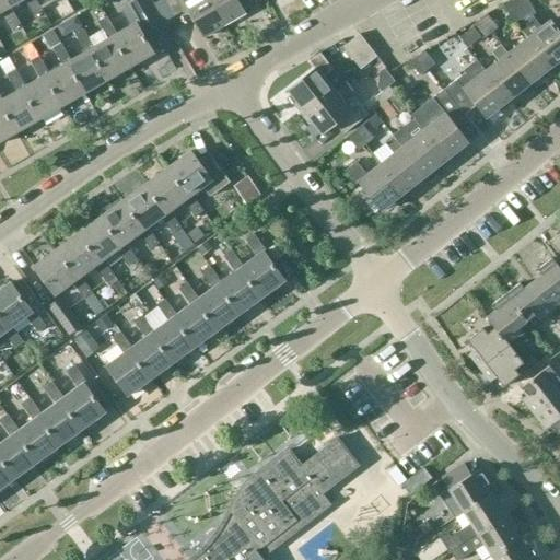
[(6,10),(0,0),(0,13),(1,13),(10,30),(19,24),(10,9),(6,10)]
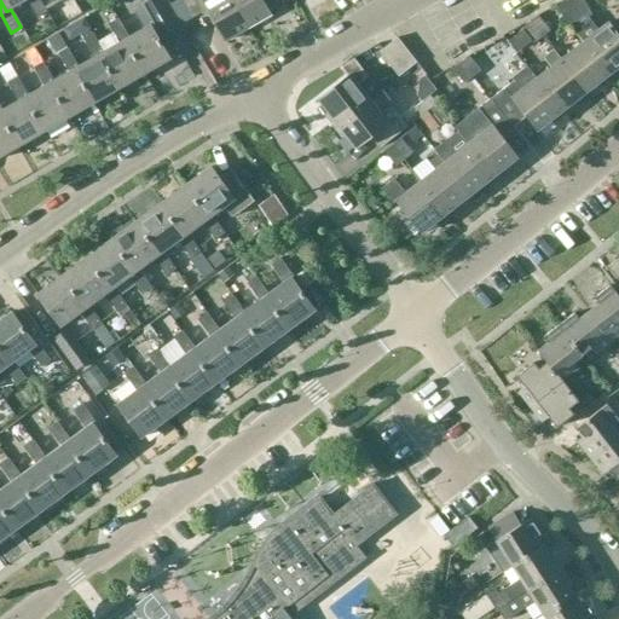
[(0,0),(6,11),(11,10),(27,0),(36,18),(46,12),(39,0),(0,0)]
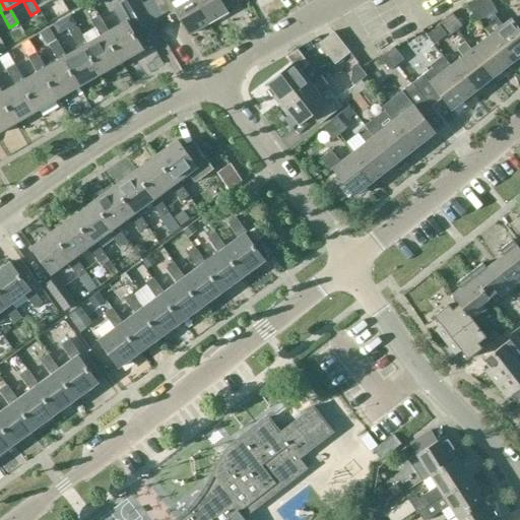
[(208,24),(194,0),(175,0),(171,3),(168,0),(152,0),(161,15),(173,9),(189,37),(208,24)]
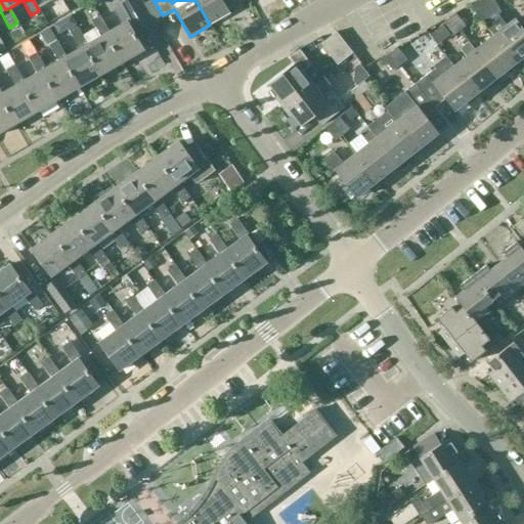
[(195,0),(210,25),(230,13),(221,0),(195,0)]
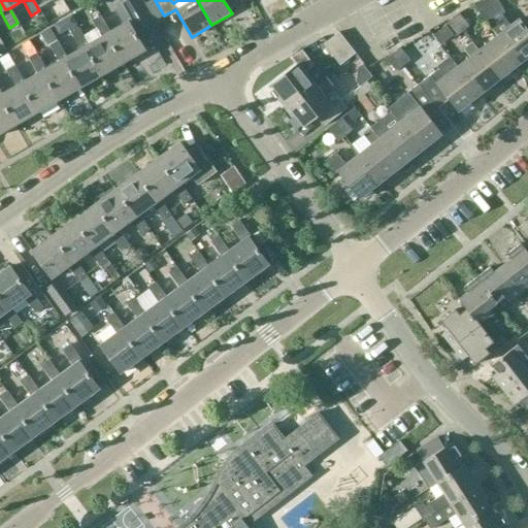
[(509,11),(499,0),(484,0),(475,6),(499,35),(523,67),(527,63),(527,31),(519,20),(510,27),(502,17),(509,11)]
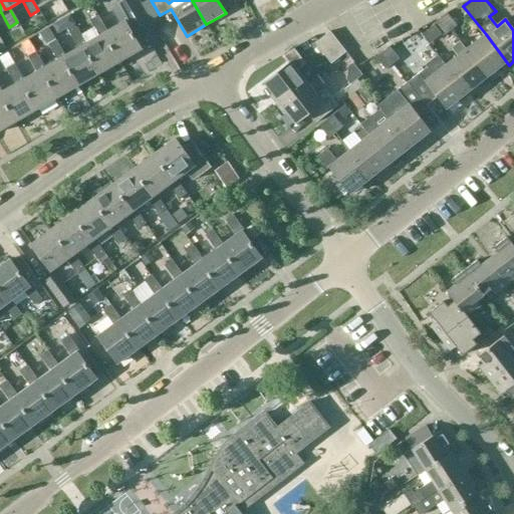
[(103,33),(119,62),(141,50),(124,22),(127,20),(118,4),(110,9),(119,24),(107,31),(103,33)]
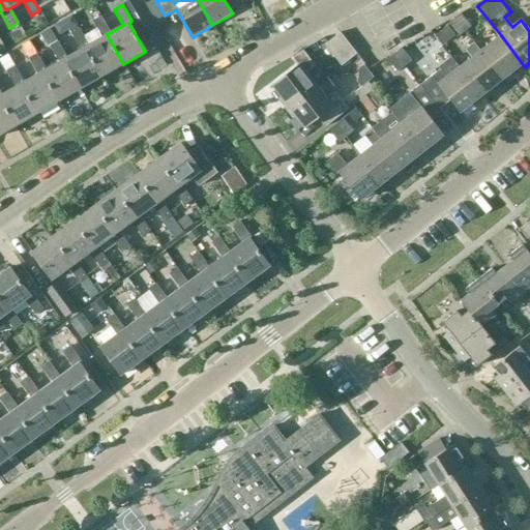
[(472,27),(461,12),(454,18),(465,32),(472,27)]
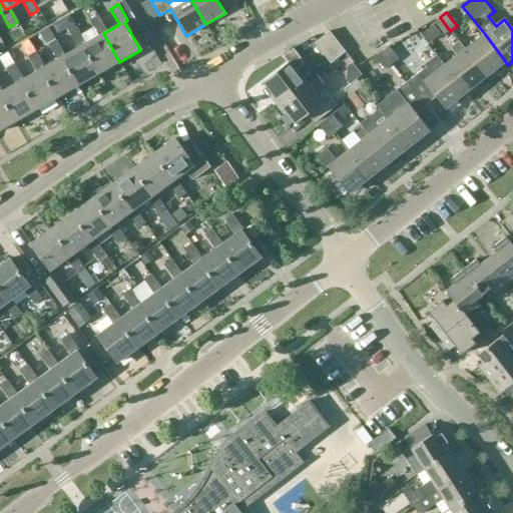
[(103,33),(107,31),(98,16),(90,21),(99,36),(85,44),(82,46),(98,74),(119,62),(103,33)]
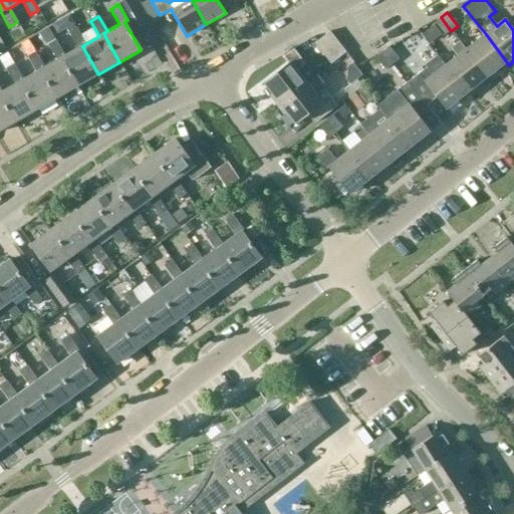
[(451,31),(441,17),(433,23),(444,36),(451,31)]
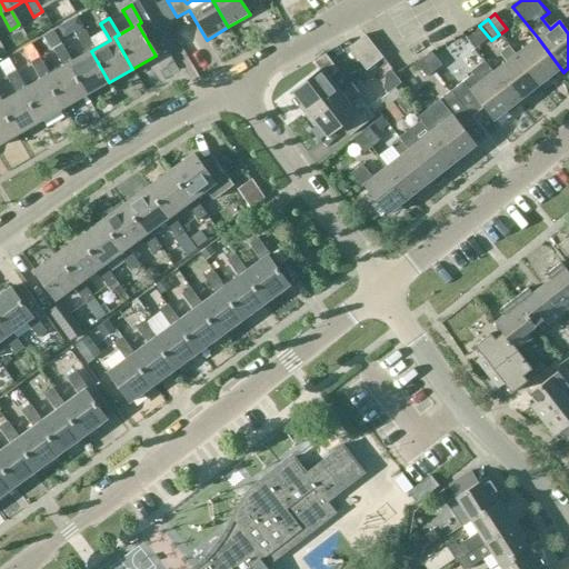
[(91,51),(95,49),(85,32),(77,37),(87,53),(72,62),(68,65),(86,97),(109,82),(91,51)]
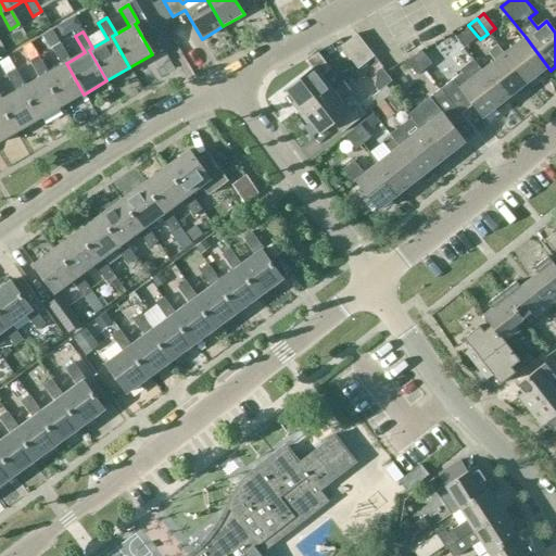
[(357,34),(341,46),(358,70),(375,57),(357,34)]
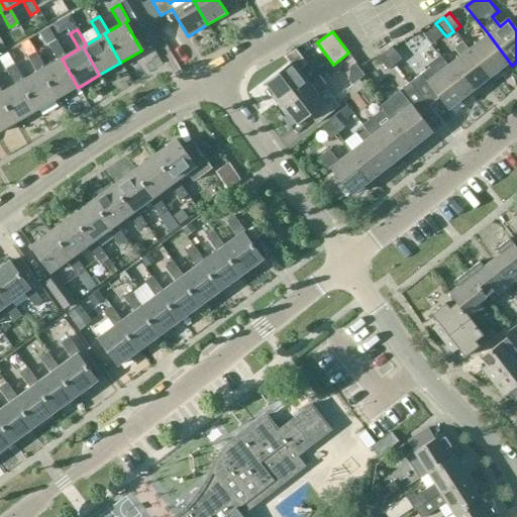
[(512,66),(489,34),(469,50),(490,78),(501,70),(503,73),(512,66)]
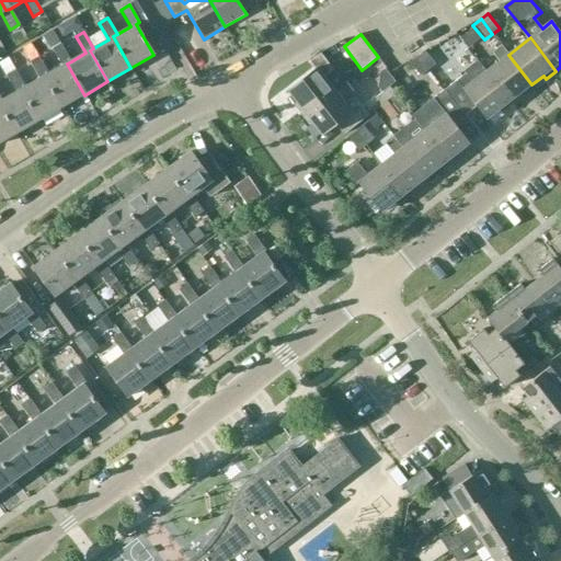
[(67,64),(71,61),(61,45),(53,49),(63,66),(48,75),(44,77),(63,109),(84,95),(67,64)]
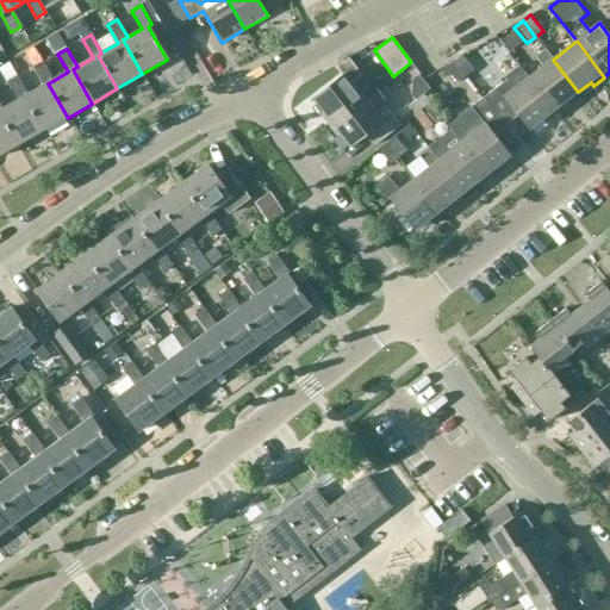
[(474,70),(462,55),(454,62),(466,76),(474,70)]
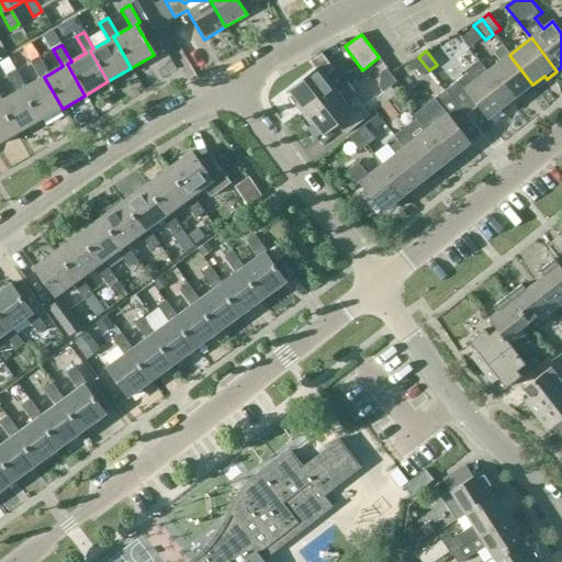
[(295,107),(303,115),(336,89),(326,77),(334,70),(322,54),(313,62),(317,68),(289,91),(299,104),(295,107)]
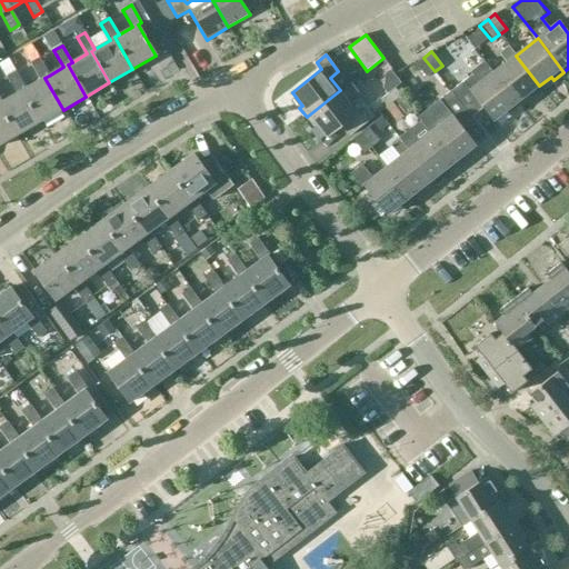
[(539,86),(516,56),(493,72),(520,107),(530,99),(527,95),(539,86)]
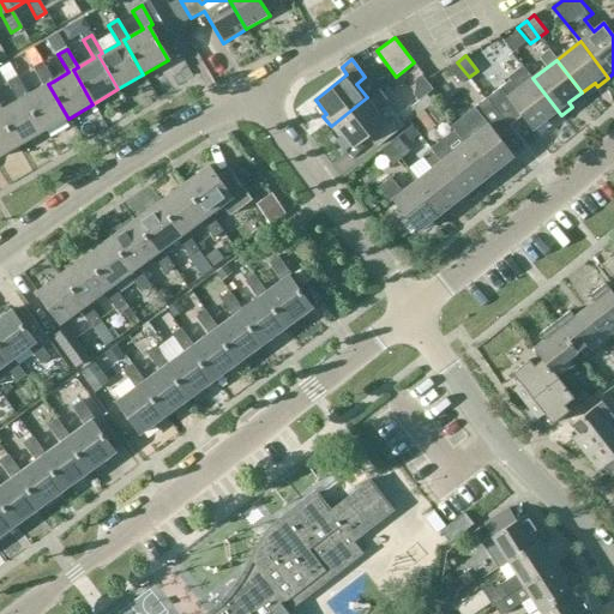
[(469,77),(457,62),(450,68),(462,83),(469,77)]
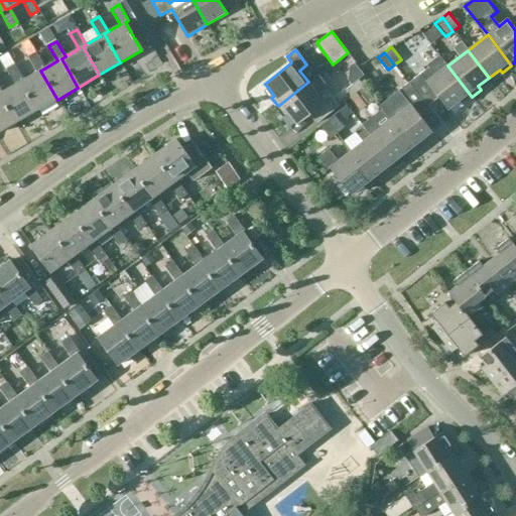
[(40,71),(44,69),(35,53),(27,57),(36,73),(23,81),(19,83),(36,112),(57,100),(40,71)]
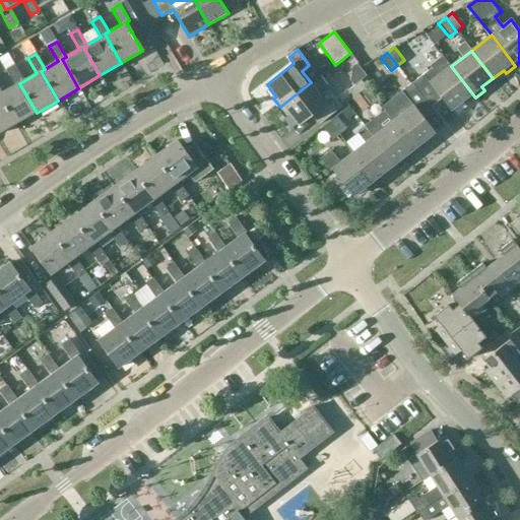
[(433,64),(434,66),(412,83),(432,108),(443,98),(452,110),(463,102),(465,105),(475,98),(451,66),(443,56),(433,64)]
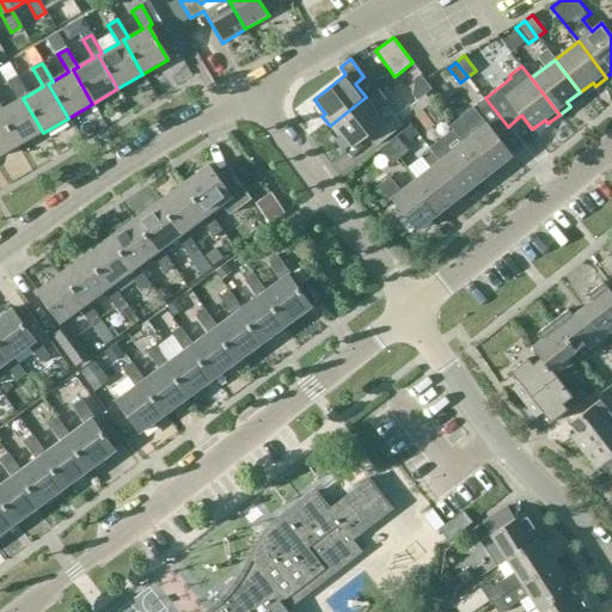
[(18,101),(2,110),(0,110),(0,116),(18,147),(43,133),(23,98),(28,96),(18,77),(8,83),(18,101)]
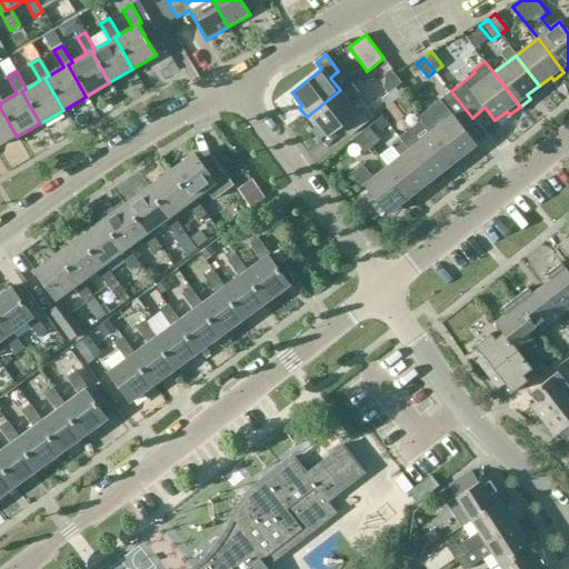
[(381,98),(388,107),(399,120),(412,110),(396,88),(381,98)]
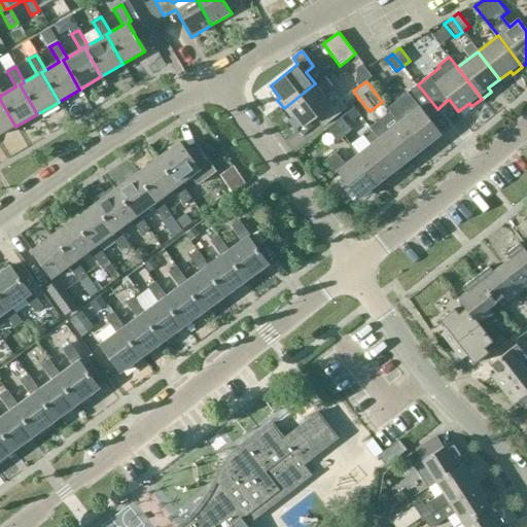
[(325,97),(315,83),(284,108),(291,117),(293,115),(304,127),(317,116),(324,126),(347,108),(332,91),(325,97)]
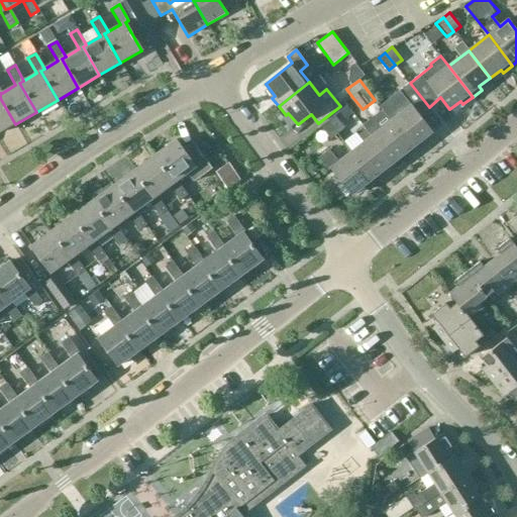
[(429,107),(410,83),(380,106),(391,120),(415,150),(424,142),(423,140),(433,132),(419,115),(429,107)]
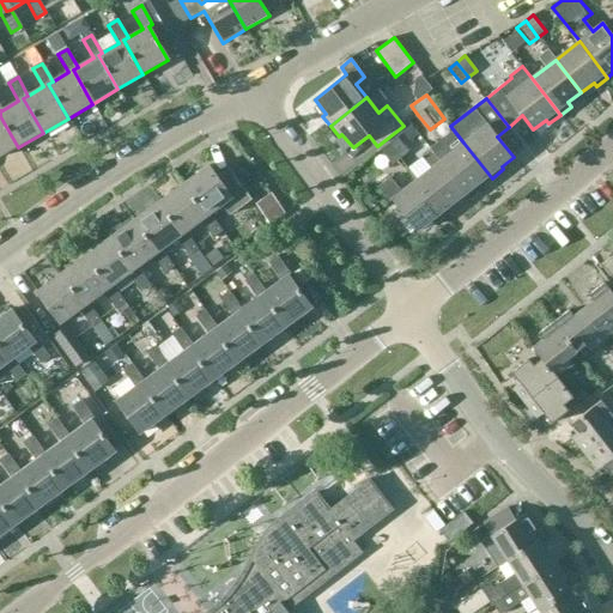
[(0,157),(18,147),(0,116),(0,110),(2,110),(0,107),(0,157)]
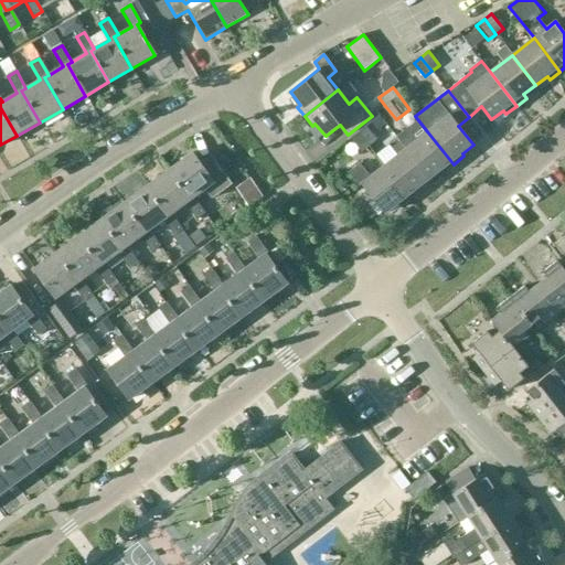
[(365,127),(358,132),(369,147),(376,141),(365,127)]
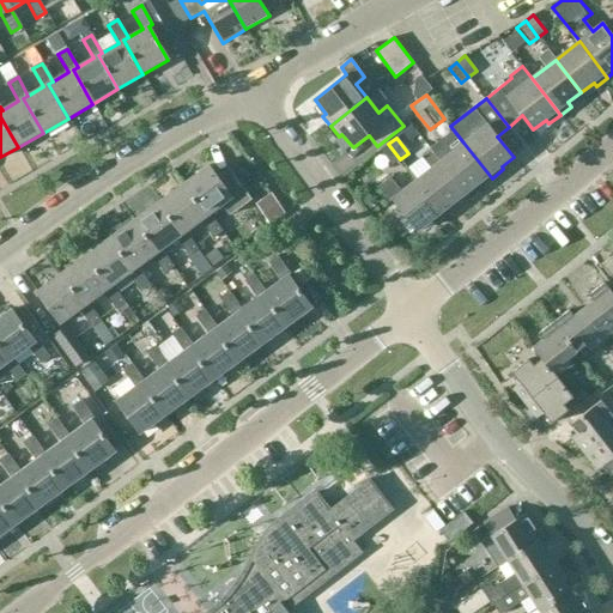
[(492,178),(463,143),(449,153),(443,146),(434,153),(466,194),(468,198),(492,178)]
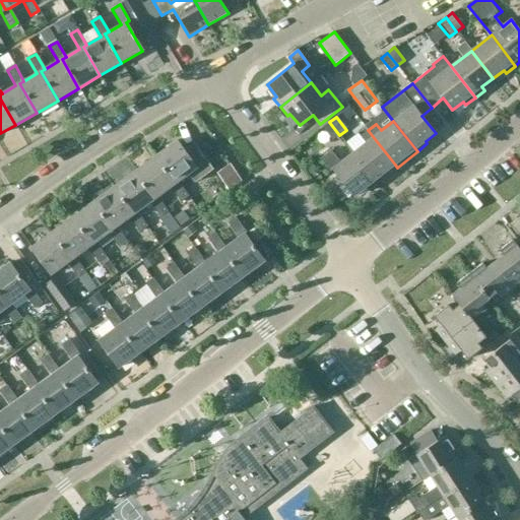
[(339,135),(329,122),(323,127),(332,140),(339,135)]
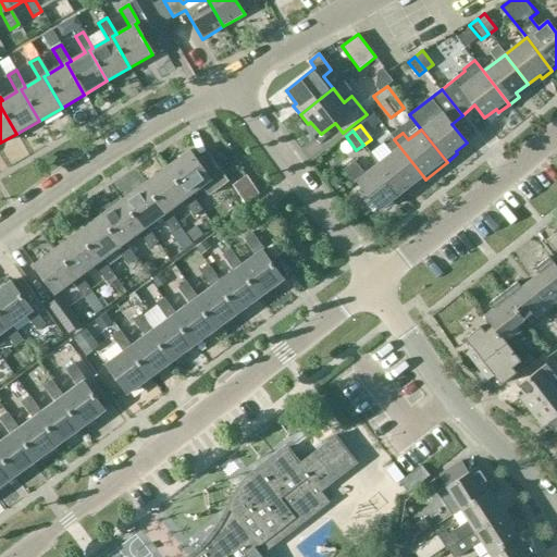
[(423,176),(394,139),(386,146),(392,152),(378,163),(404,196),(413,188),(411,186),(423,176)]
